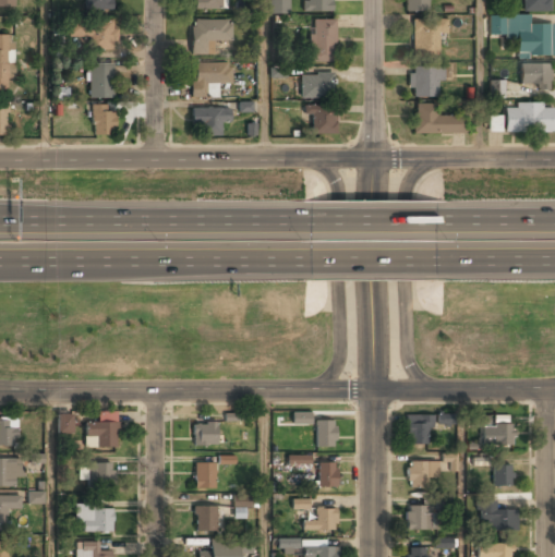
[(86,0),(86,10),(115,10),(115,0),(86,0)]
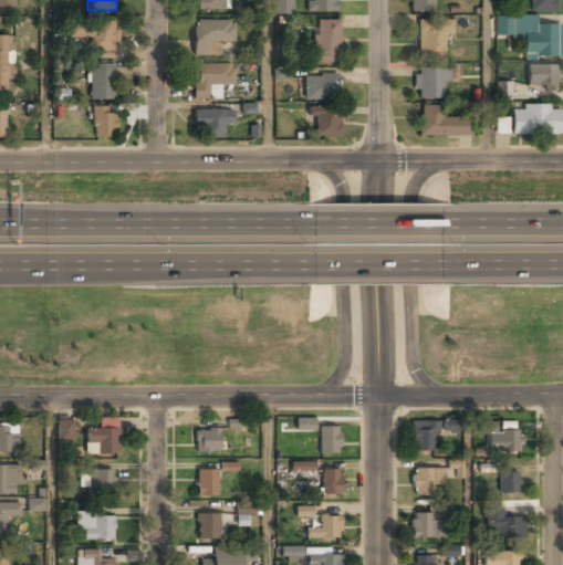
[(230,10),(230,0),(200,0),(200,10),(230,10)]
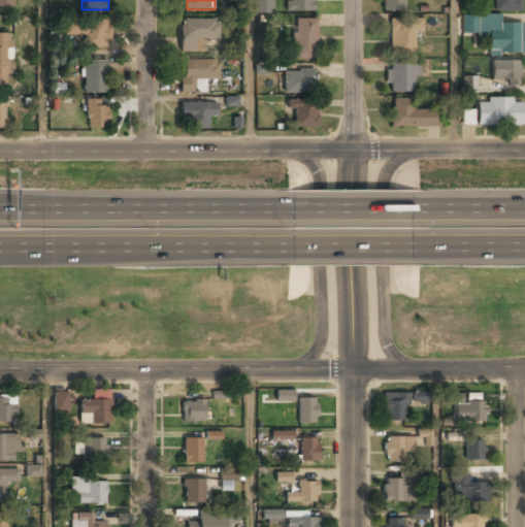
[(257,0),(258,12),(275,12),(275,0),(257,0)]
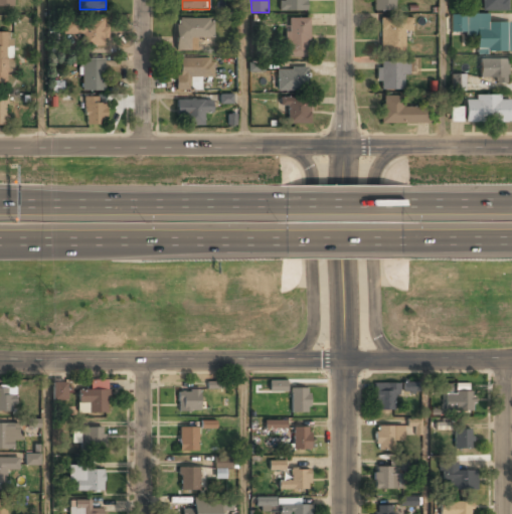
[(285,0),(285,11),(307,11),(307,0),(285,0)]
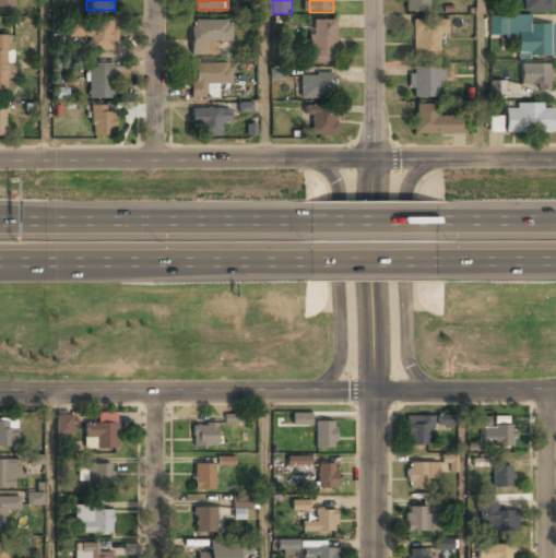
[(407,0),(407,11),(433,11),(433,0),(407,0)]
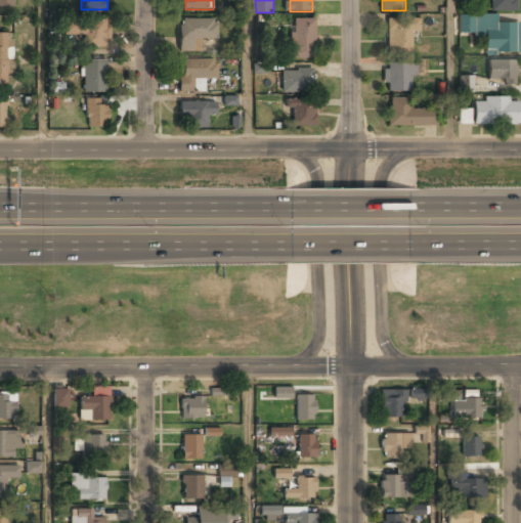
[(492,0),(492,9),(518,9),(518,0),(492,0)]
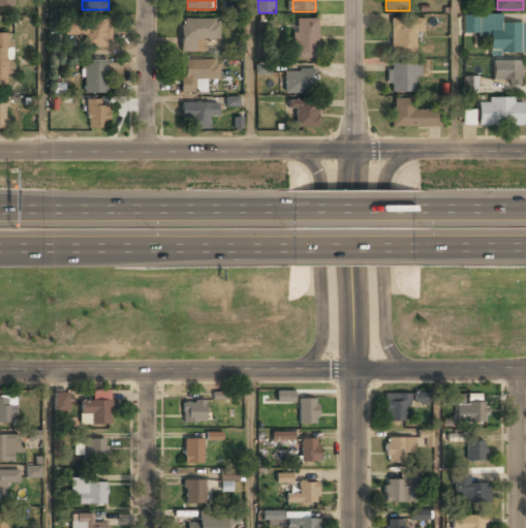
[(493,53),(524,54),(525,22),(503,22),(503,13),(466,13),(466,32),(493,32),(493,53)]
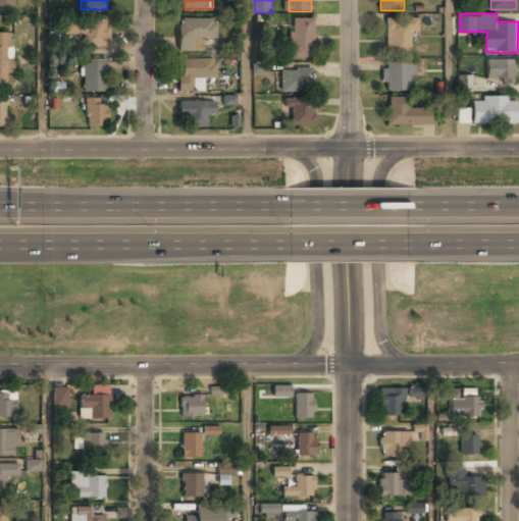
[(314,17),(291,17),(291,57),(314,57),(314,17)]
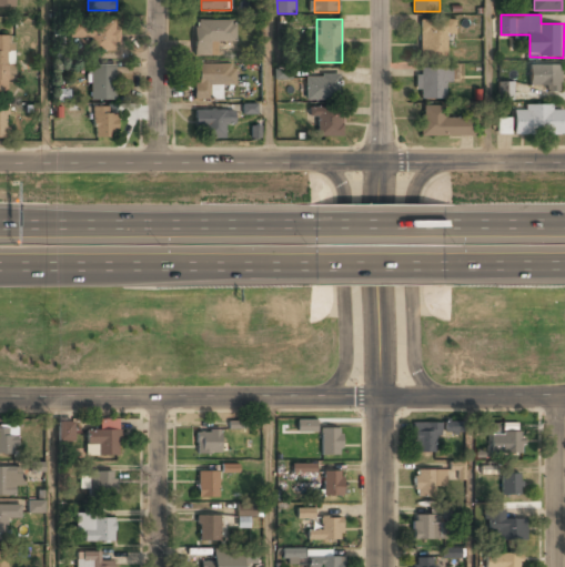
[(423,19),(423,59),(447,59),(447,36),(457,36),(457,19),(423,19)]
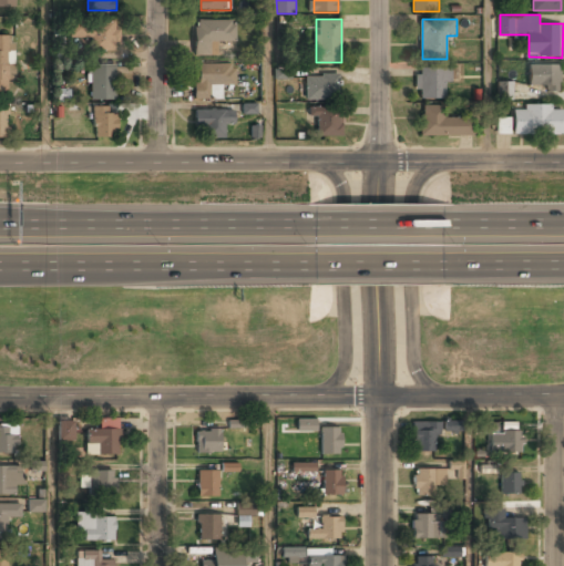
[(71,21),(72,39),(92,39),(92,51),(119,50),(119,21),(71,21)]
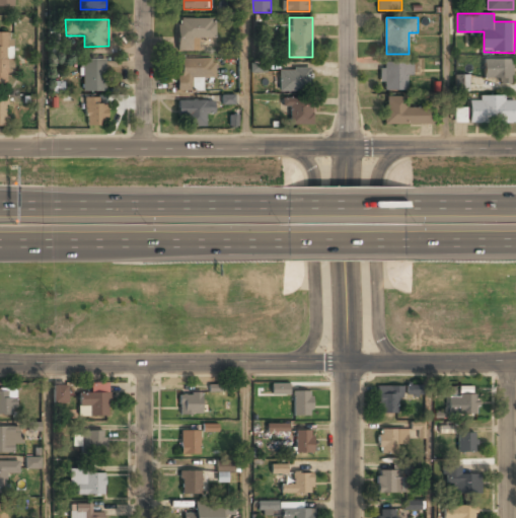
[(216,39),(216,19),(179,19),(179,51),(198,51),(198,39),(216,39)]
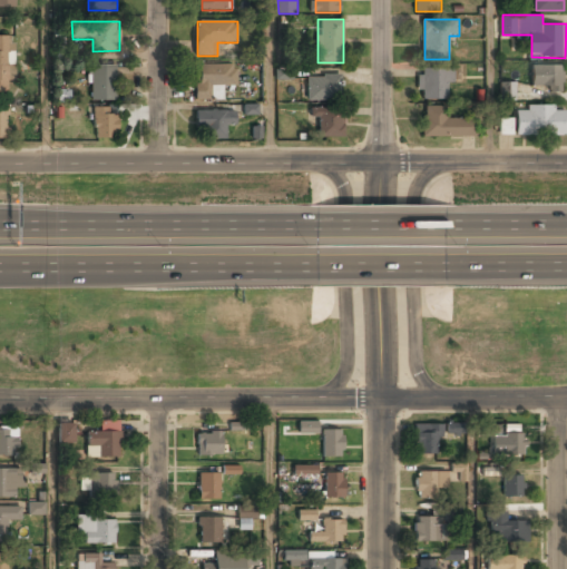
[(0,96),(10,96),(10,79),(16,79),(16,36),(0,36),(0,96)]
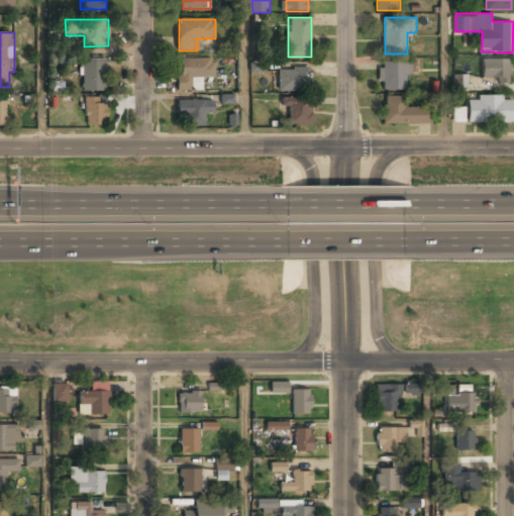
[(83,91),(107,91),(107,59),(83,59),(83,91)]
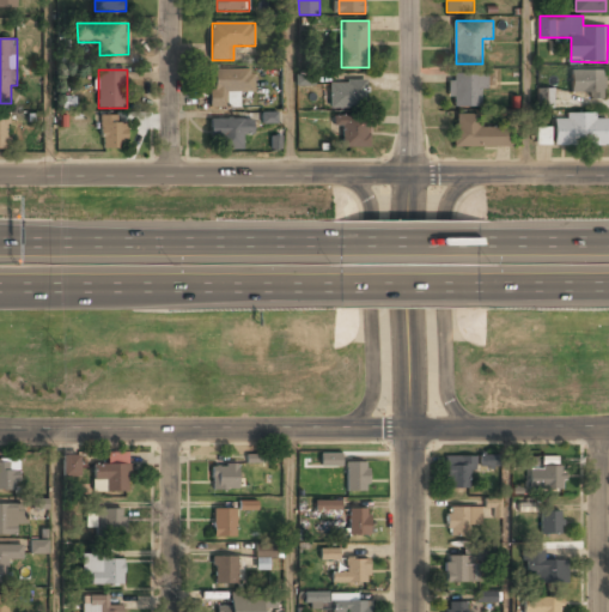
[(255,92),(255,70),(212,70),(212,107),(241,107),(241,92),(255,92)]
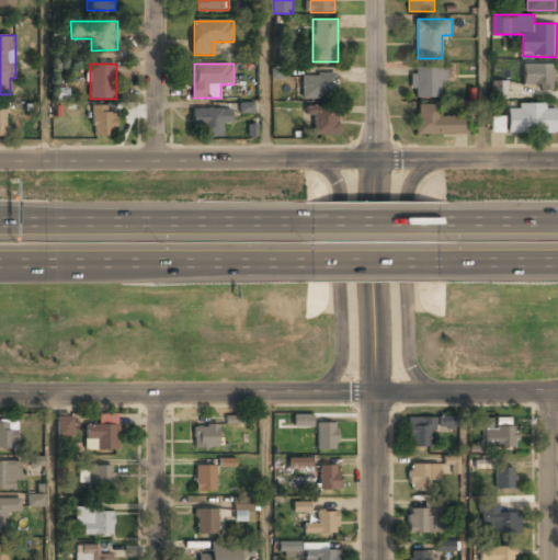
[(555,88),(555,64),(525,64),(525,88),(555,88)]
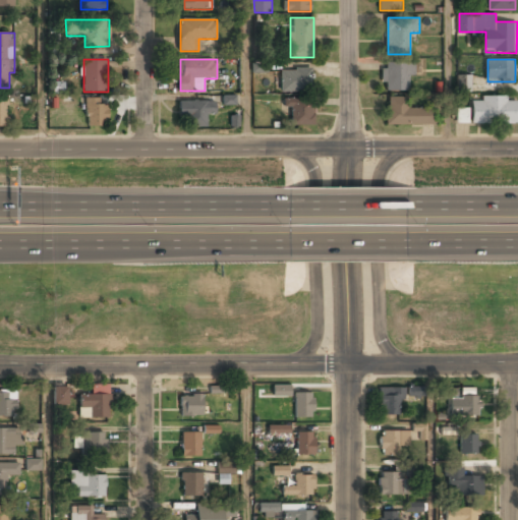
[(416,75),(416,61),(385,61),(385,91),(410,91),(410,75),(416,75)]
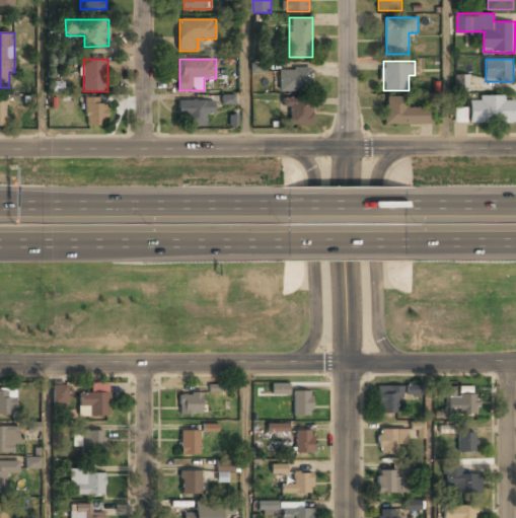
[(269,62),(253,62),(252,71),(269,72),(269,62)]
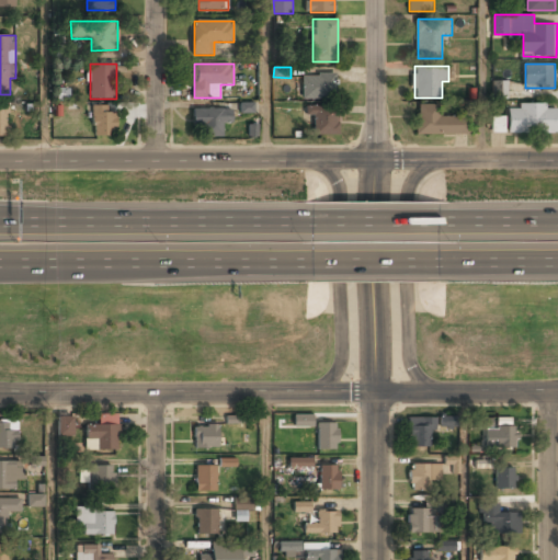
[(337,99),(337,73),(304,73),(304,99),(337,99)]
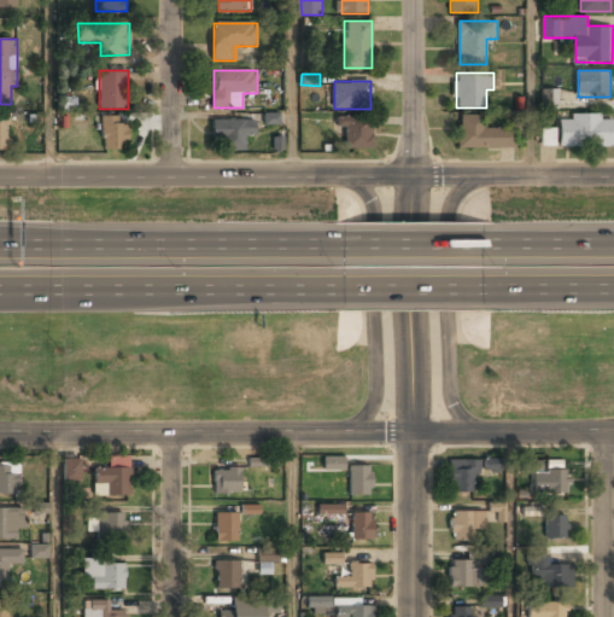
[(544,108),(560,108),(559,88),(544,88),(544,108)]
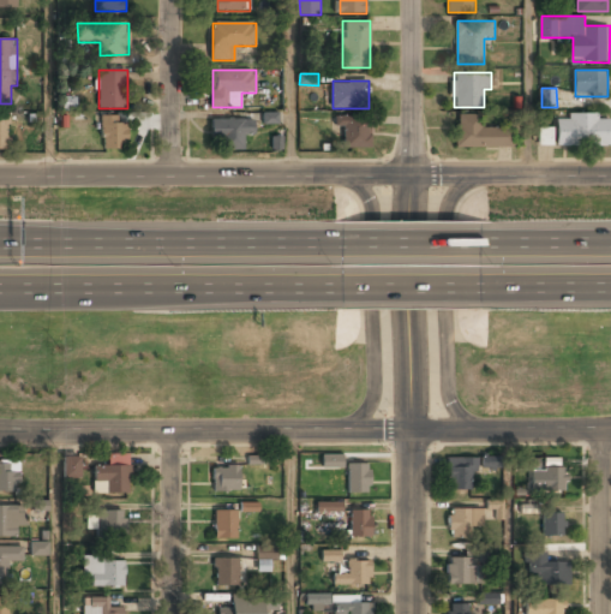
[(0,149),(10,149),(10,114),(0,114),(0,149)]
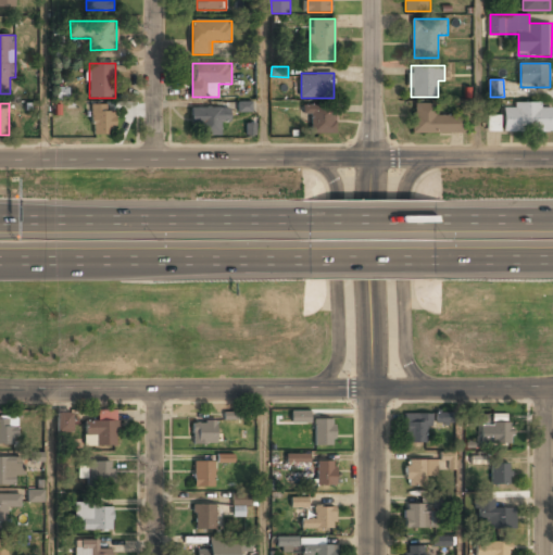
[(436,103),(414,103),(414,134),(462,134),(462,115),(436,115),(436,103)]
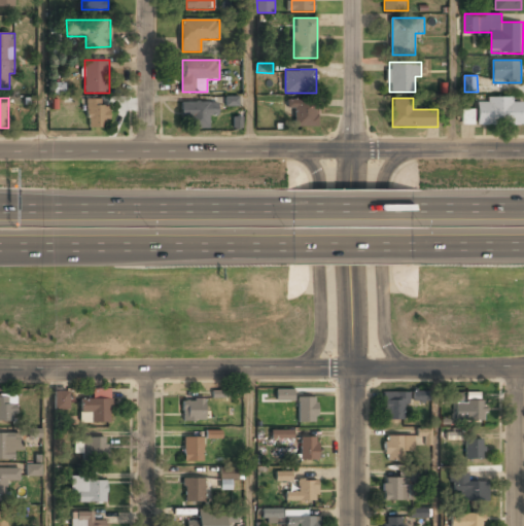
[(110,99),(89,99),(89,128),(110,128),(110,99)]
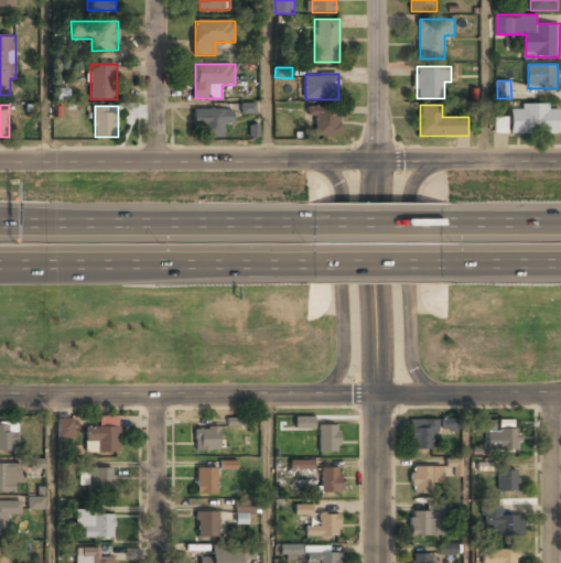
[(342,136),(342,106),(309,106),(309,116),(316,116),(316,136),(342,136)]
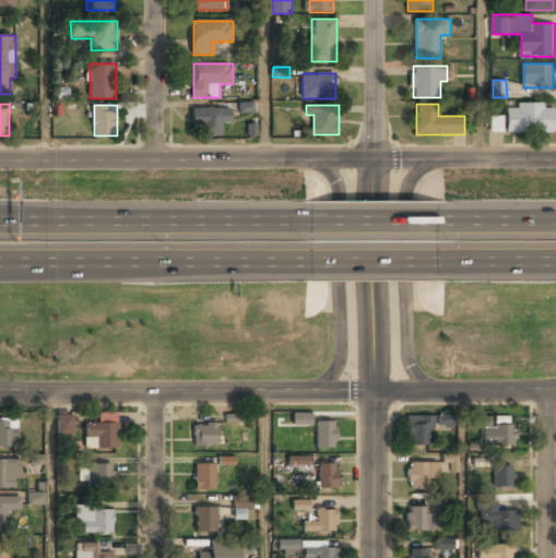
[(508,133),(555,132),(555,105),(508,105),(508,133)]
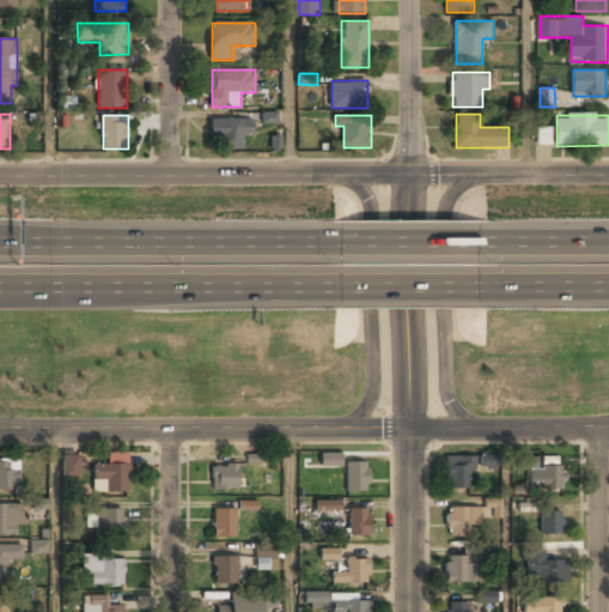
[(254,135),(254,119),(212,119),(212,139),(224,139),(224,150),(244,150),(244,135),(254,135)]
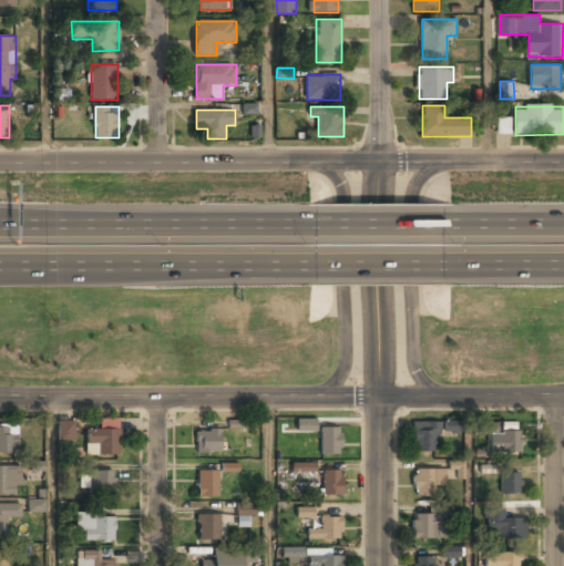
[(513,133),(512,116),(499,116),(500,133),(513,133)]
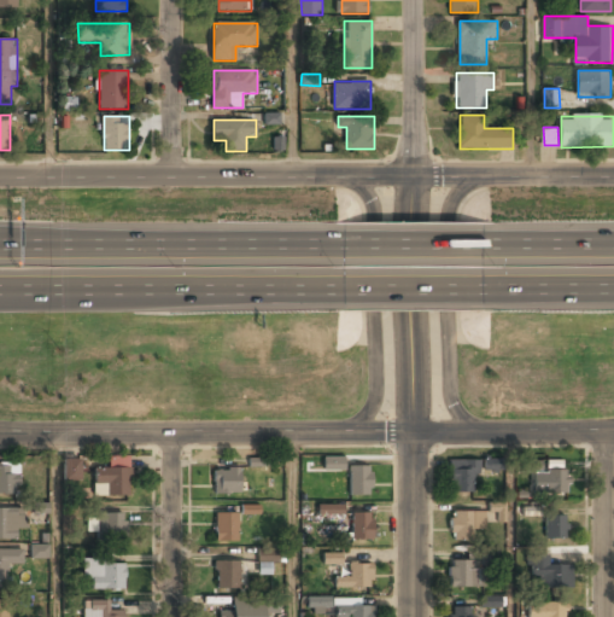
[(272,465),(270,457),(251,457),(251,466),(272,465)]
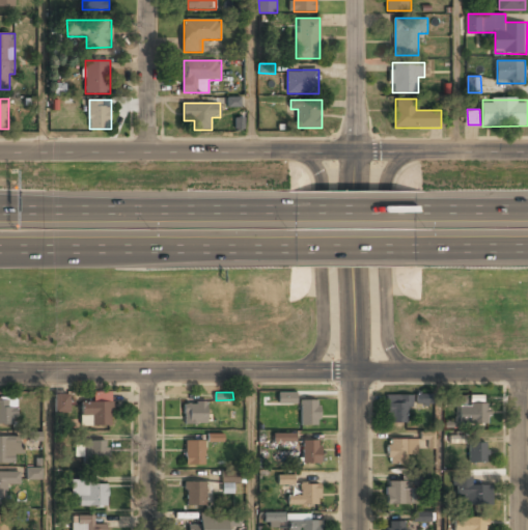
[(418,403),(436,402),(436,392),(418,393),(418,403)]
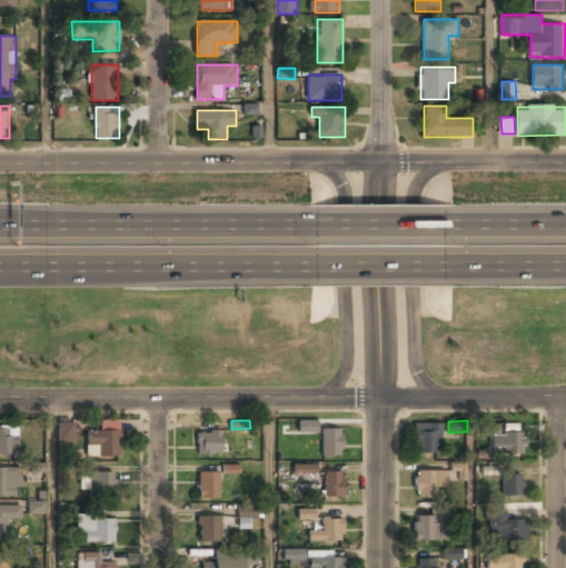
[(76,421),(60,421),(61,441),(77,441),(76,421)]
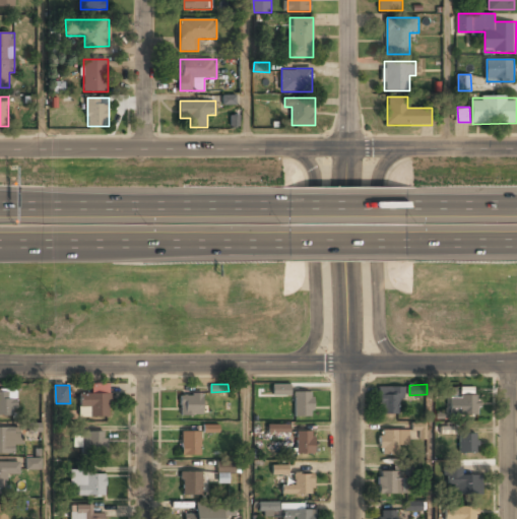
[(112,385),(94,385),(94,393),(81,393),(80,416),(111,416),(112,385)]
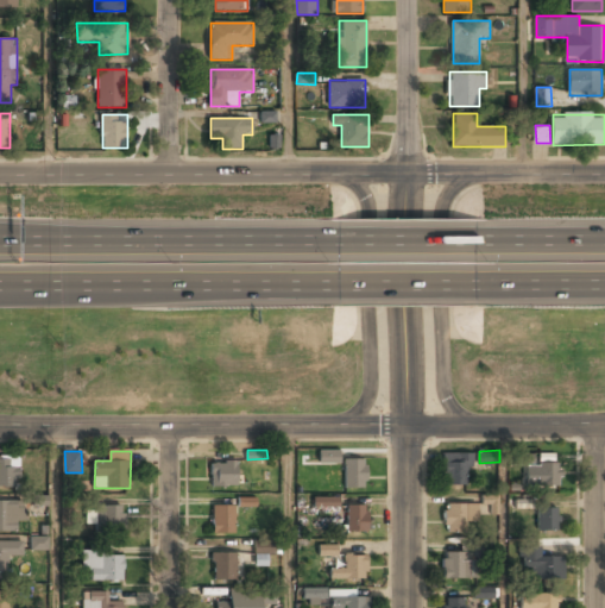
[(338,461),(338,452),(323,451),(323,459),(338,461)]
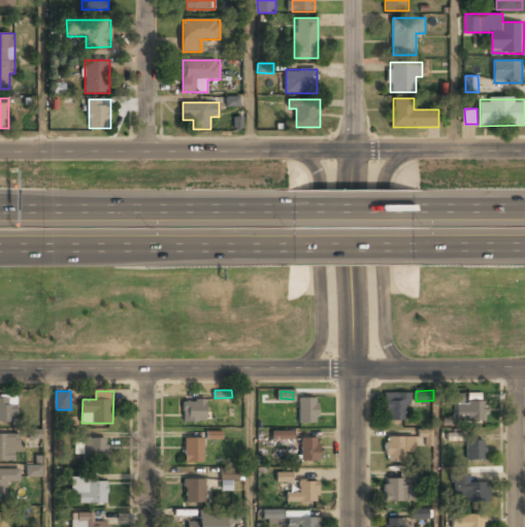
[(465,392),(447,393),(448,402),(465,401),(465,392)]
